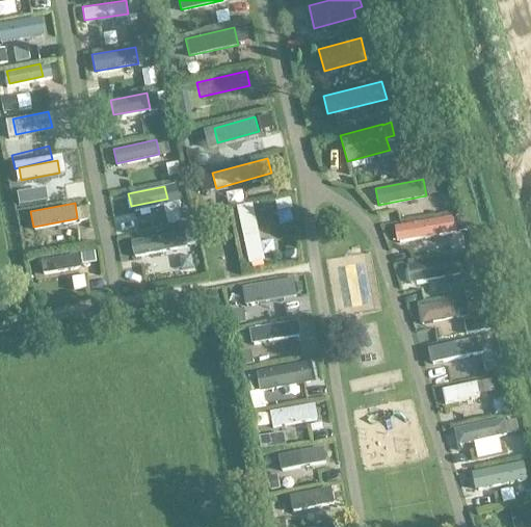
[(253,205),(237,208),(249,263),(265,260),(253,205)]
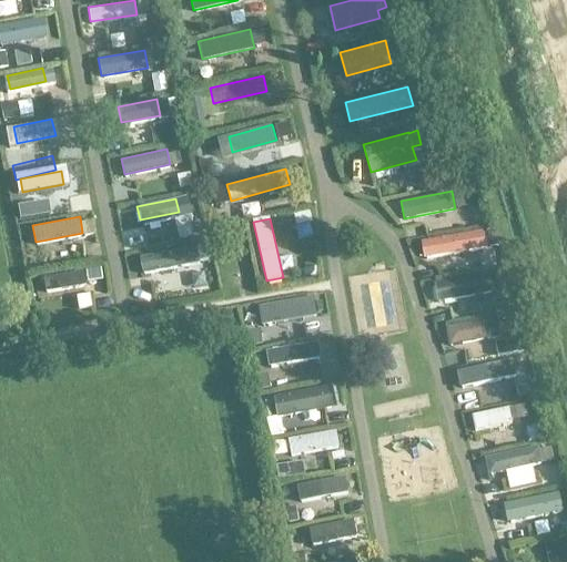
[(483,230),(421,241),(424,257),(486,246),(483,230)]
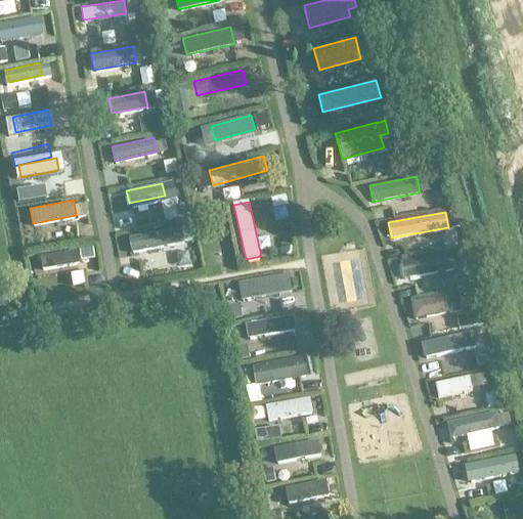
[(31,233),(30,221),(14,221),(15,234),(31,233)]
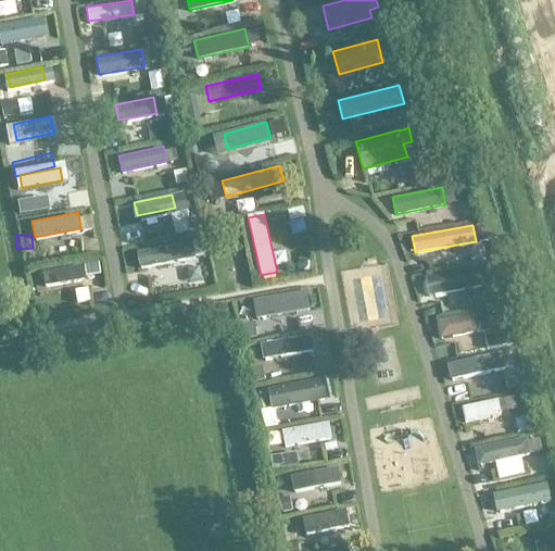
[(192,240),(136,251),(139,267),(196,257),(192,240)]
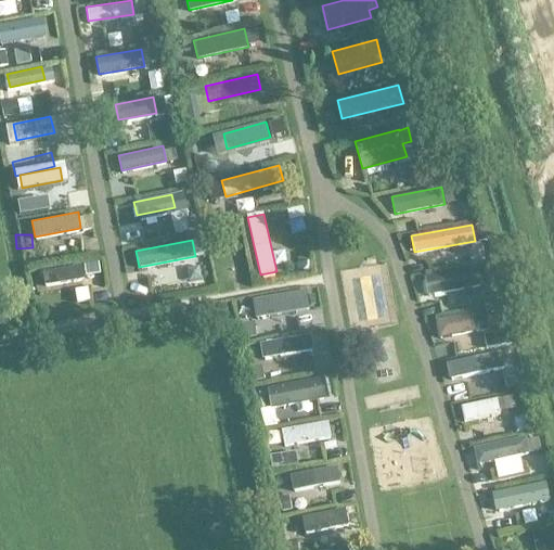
[(80,263),(41,270),(44,283),(82,277),(80,263)]
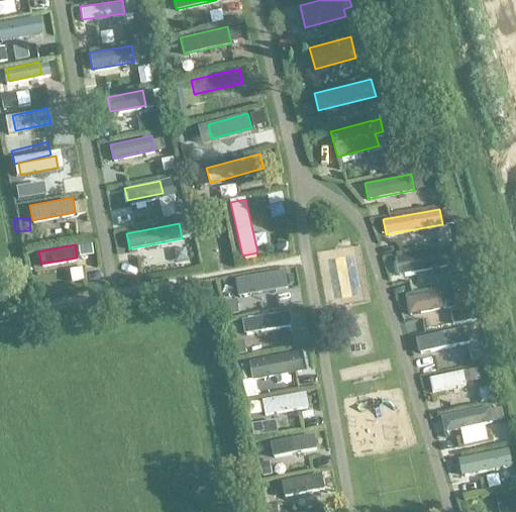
[(448,265),(445,248),(395,258),(398,274),(448,265)]
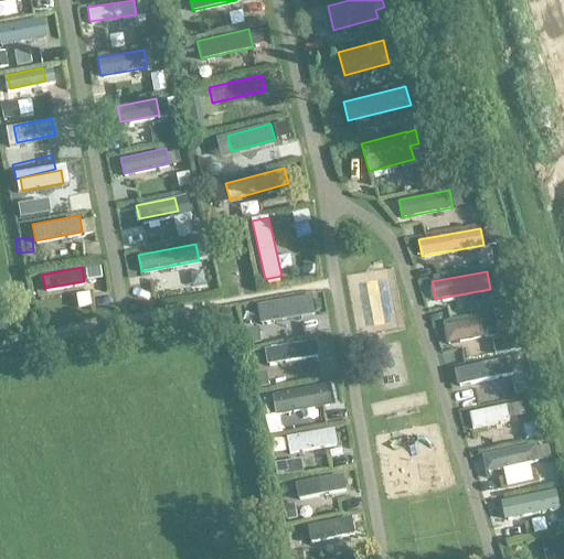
[(309,294),(258,303),(261,319),(311,310),(309,294)]
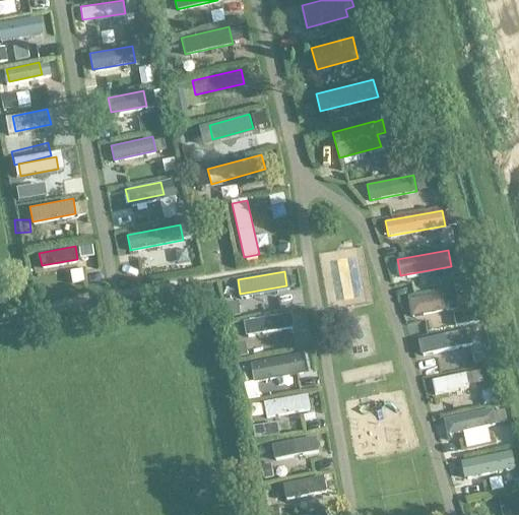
[(459,308),(456,288),(407,298),(411,316),(459,308)]
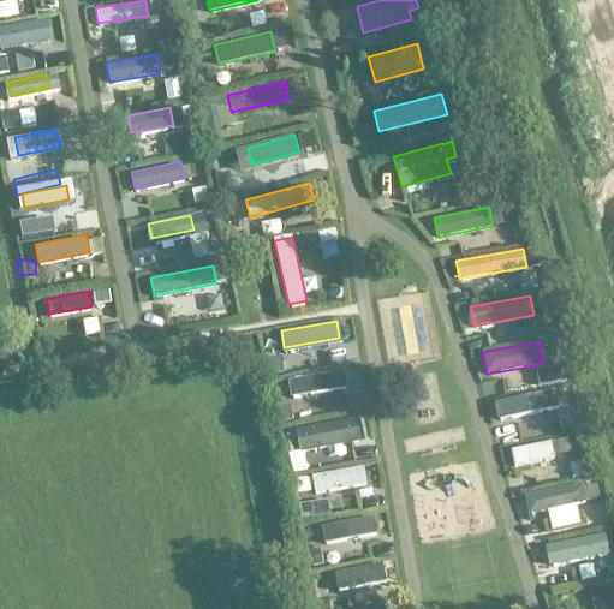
[(346,368),(288,378),(292,395),(349,386),(346,368)]
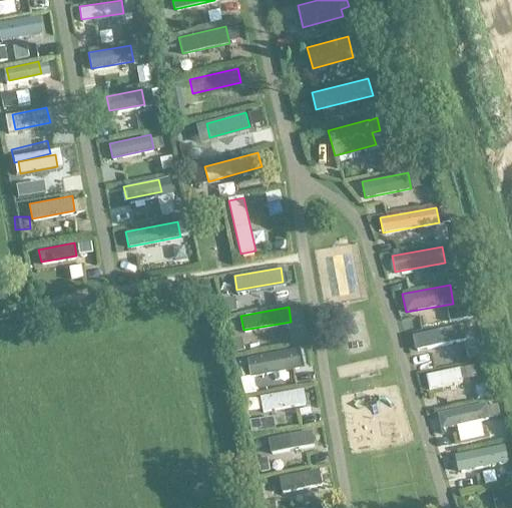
[(467,337),(464,323),(414,334),(417,348),(467,337)]
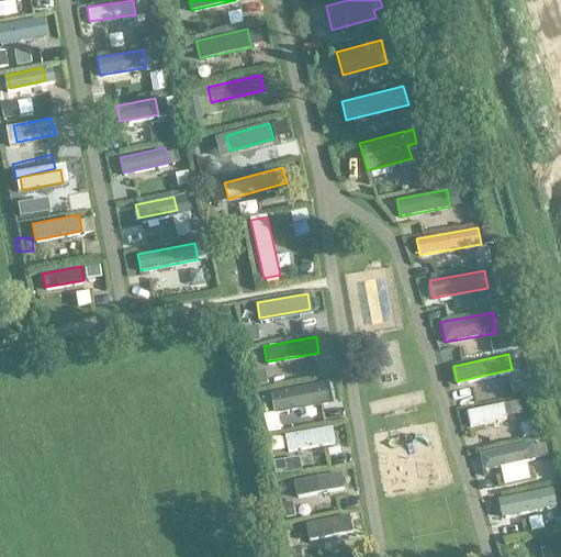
[(270,389),(275,410),(329,400),(325,378),(270,389)]
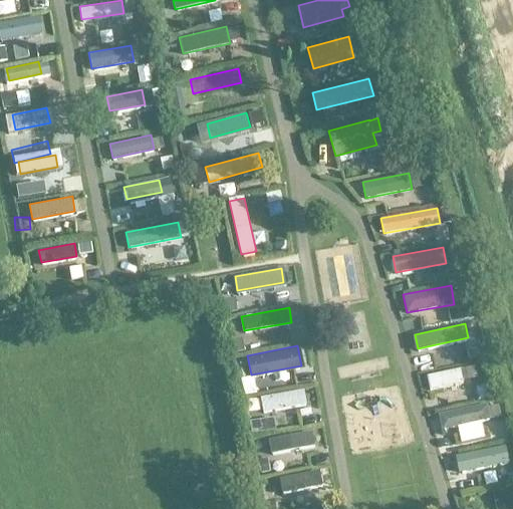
[(462,380),(459,365),(426,372),(429,388),(462,380)]
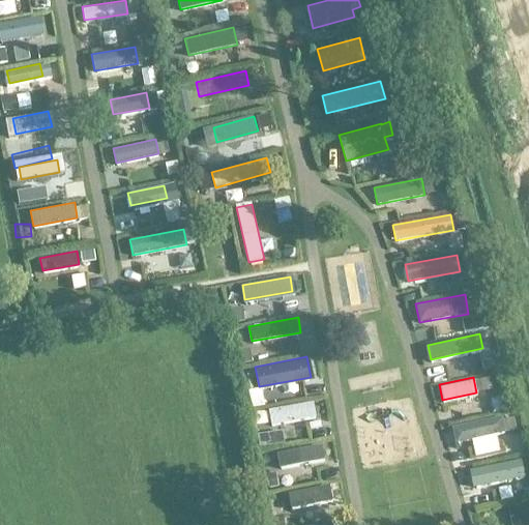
[(270,423),(316,414),(314,399),(268,407),(270,423)]
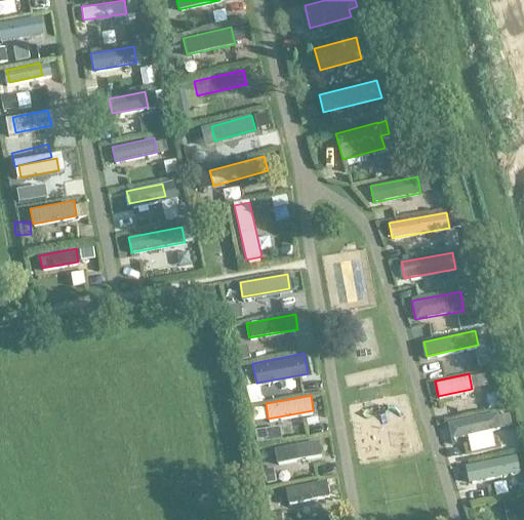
[(500,426),(497,409),(447,421),(451,436),(500,426)]
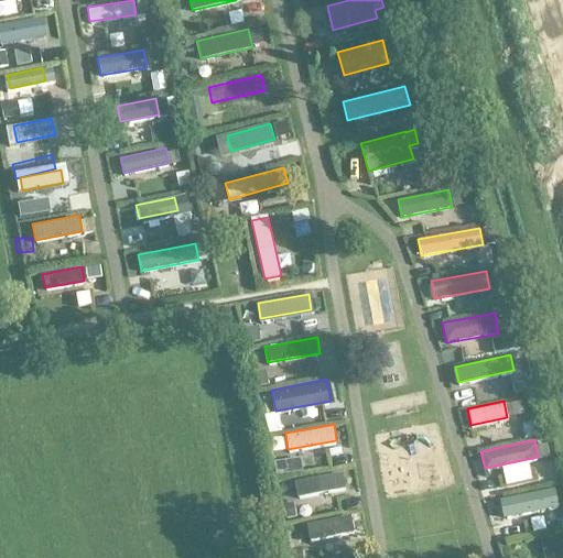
[(298,494),(345,485),(343,469),(294,478),(298,494)]
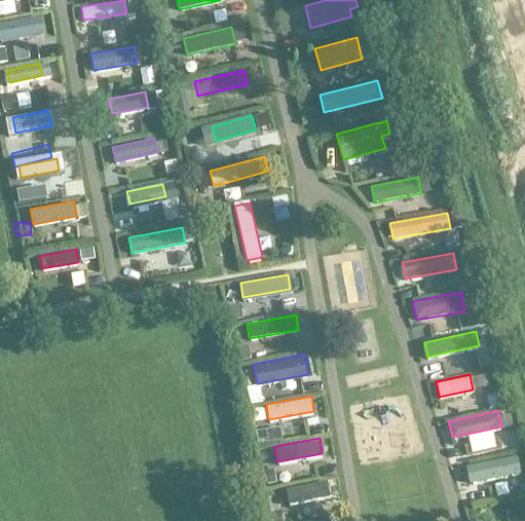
[(518,453),(466,463),(470,480),(521,470),(518,453)]
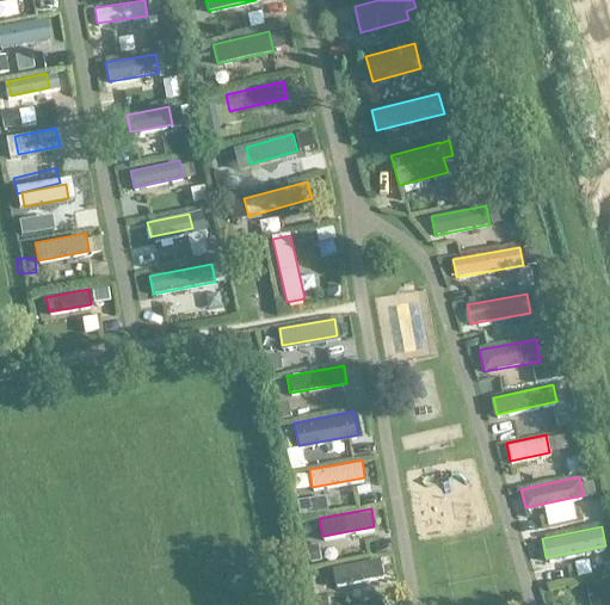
[(324,547),(301,548),(302,570),(325,569),(324,547)]
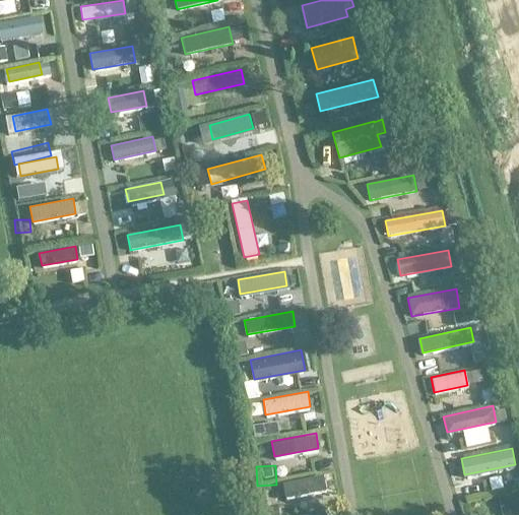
[(326,488),(323,472),(282,480),(286,496),(326,488)]
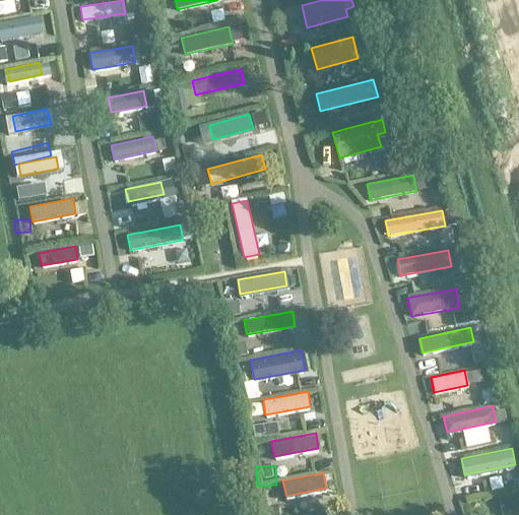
[(518,514),(514,502),(500,506),(502,514),(518,514)]
